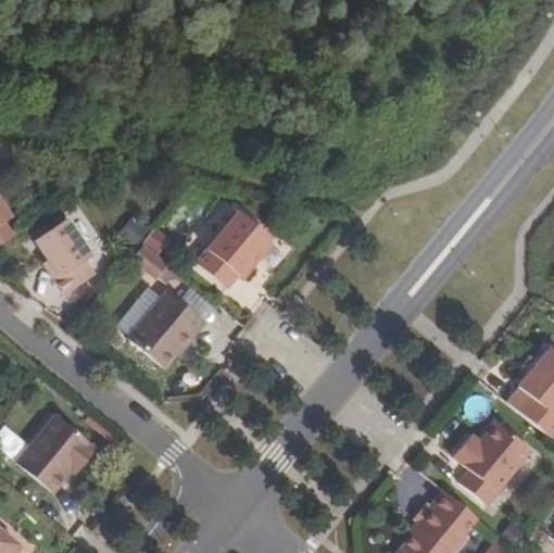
[(0,242),(14,234),(4,218),(11,213),(0,197),(0,242)]
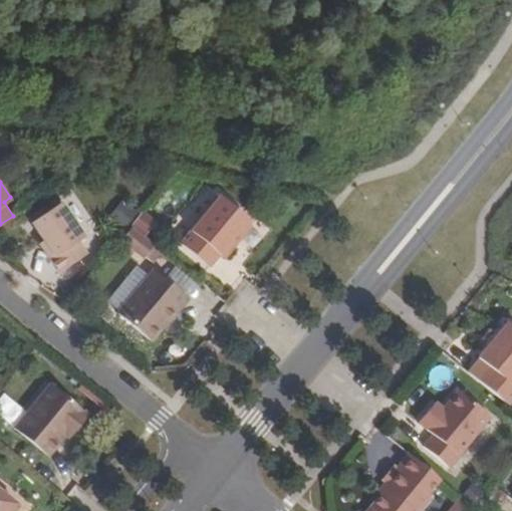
[(248,217),(220,194),(181,241),(210,264),(219,252),(225,256),(236,244),(231,239),(247,219),(248,217)]
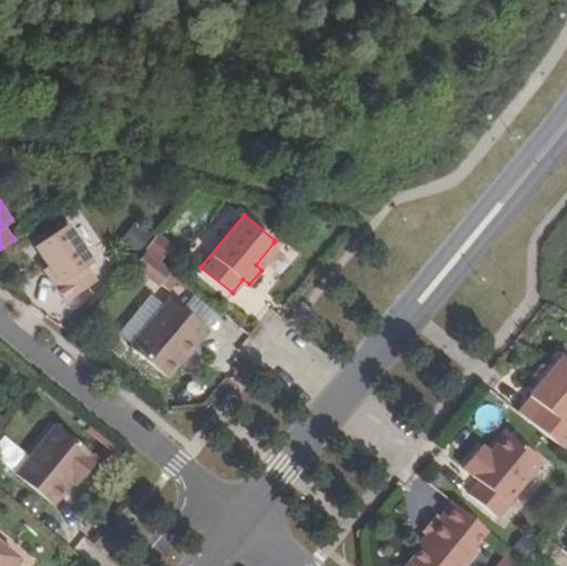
[(137,247),(151,230),(138,219),(123,236),(137,247)]
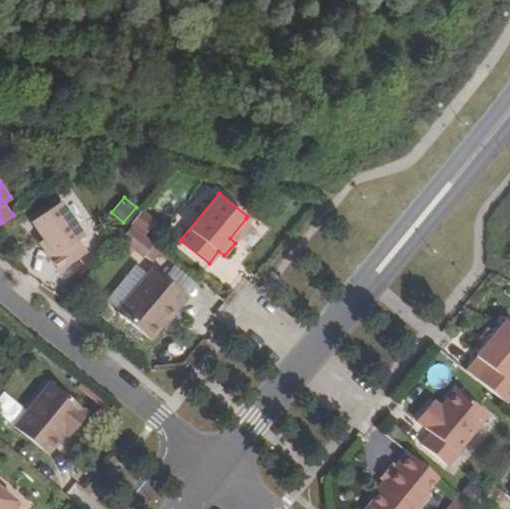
[(50,255),(59,268),(86,251),(77,237),(83,232),(61,199),(32,219),(43,236),(54,252),(50,255)]
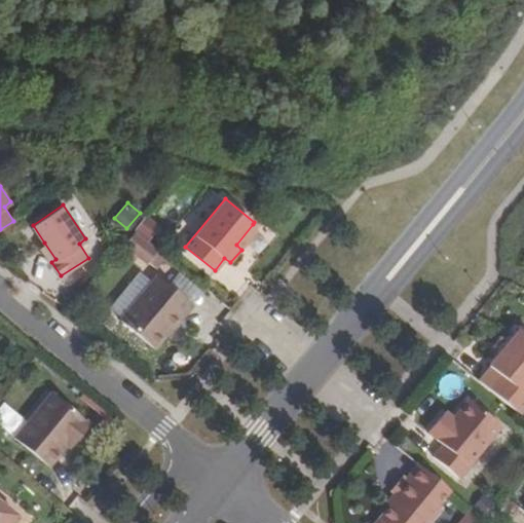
[(236,245),(241,250),(258,228),(253,224),(236,245)]
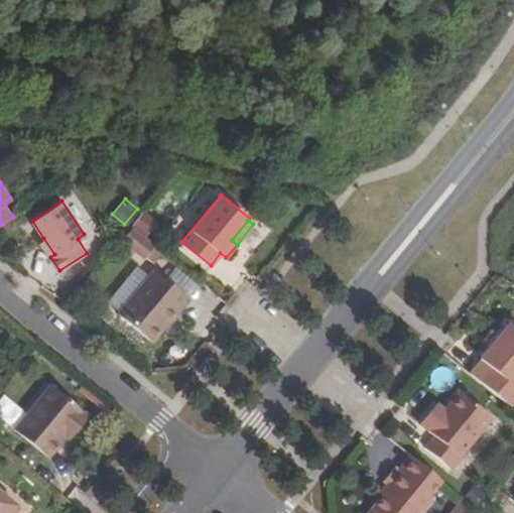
[(122,241),(155,265),(165,251),(132,227),(122,241)]
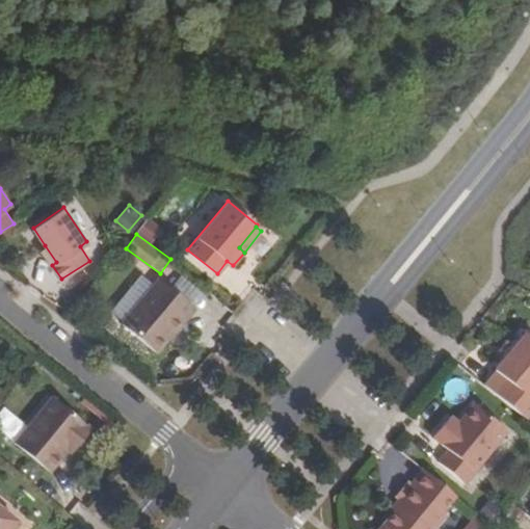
[(41,248),(52,265),(56,262),(45,245),(41,248)]
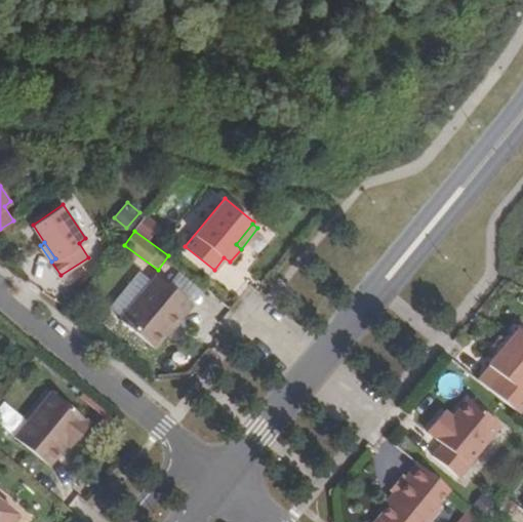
[(191,296),(199,286),(178,272),(171,282),(191,296)]
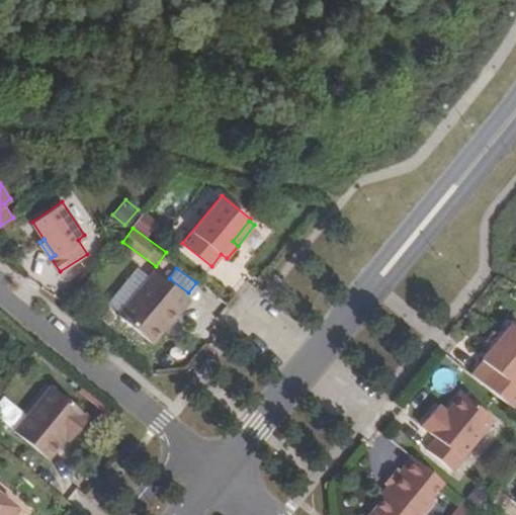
[(157,270),(120,314),(154,342),(170,323),(171,324),(192,298),(157,270)]
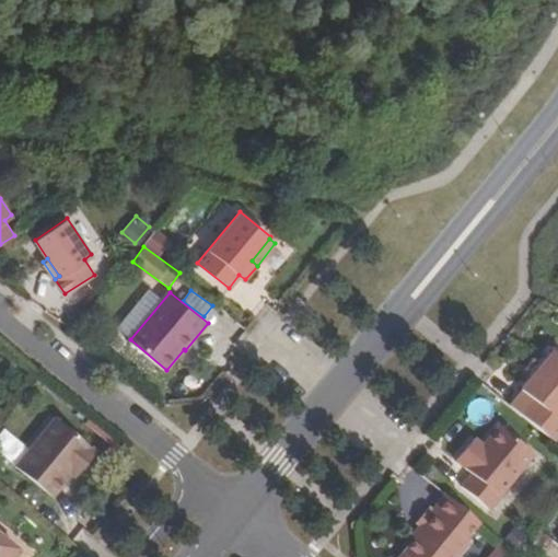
[(523,414),(555,440),(557,436),(557,416),(557,352),(554,350),(523,389),(535,398),(523,414)]
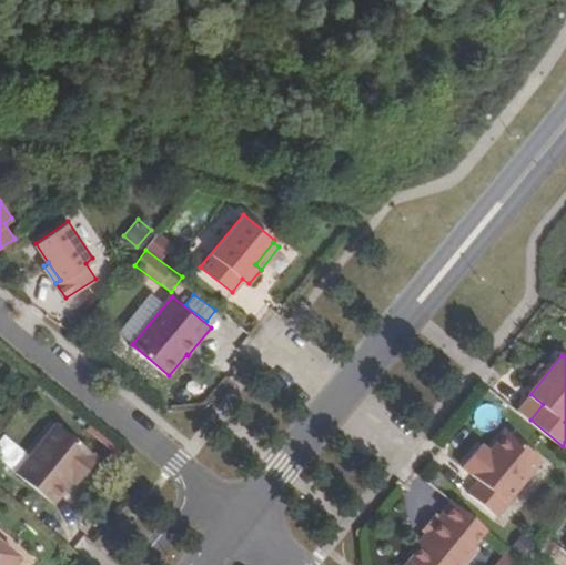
[(18,471),(56,502),(74,478),(81,471),(86,474),(100,456),(58,422),(18,471)]
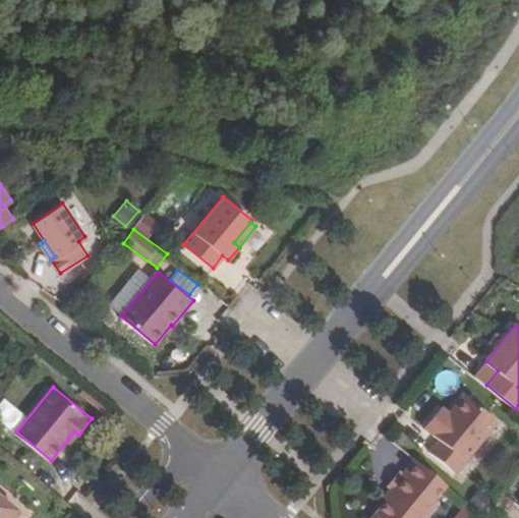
[(458,472),(505,416),(471,389),(452,412),(447,418),(440,412),(426,426),(442,440),(431,451),(458,472)]
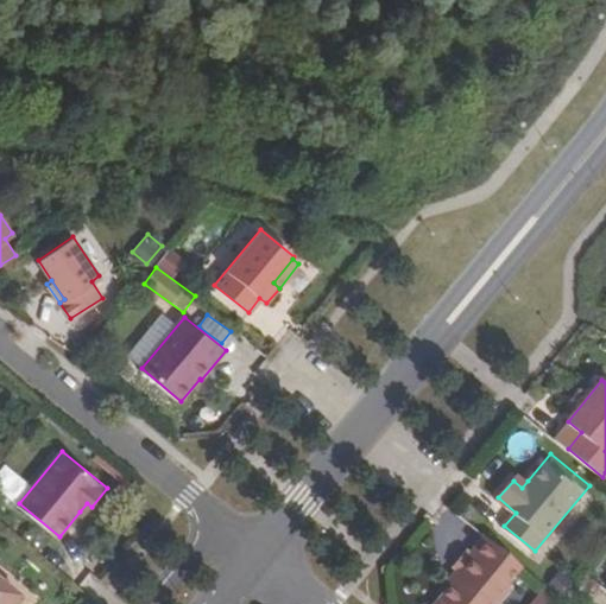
[(522,488),(528,481),(518,474),(513,481),(522,488)]
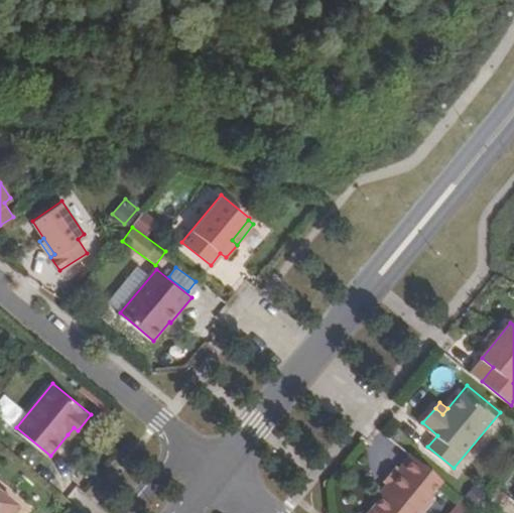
[(72,437),(78,430),(74,427),(68,434),(72,437)]
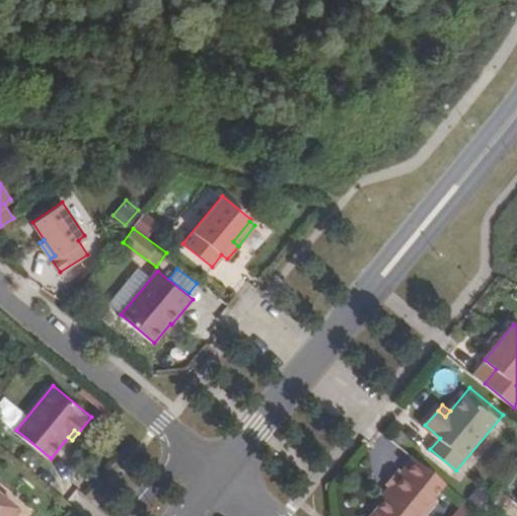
[(423,515),(437,500),(433,497),(445,482),(415,456),(402,471),(398,468),(387,482),(394,487),(385,499),(375,510),(369,515),(423,515)]
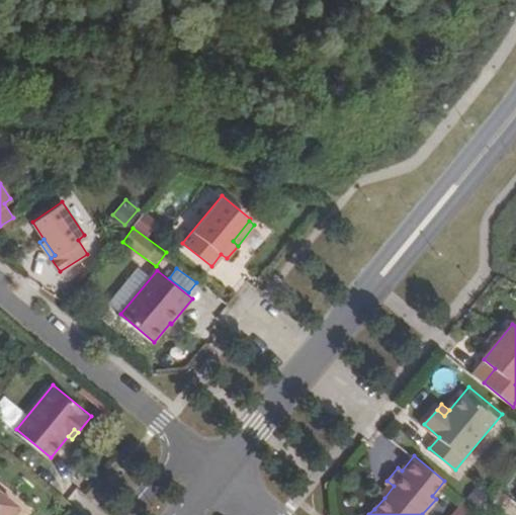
[(384,498),(394,486),(390,484),(381,495),(384,498)]
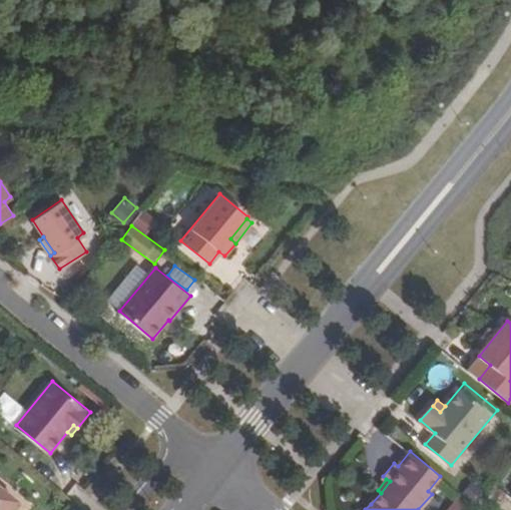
[(0,509),(11,509),(18,502),(0,486),(0,509)]
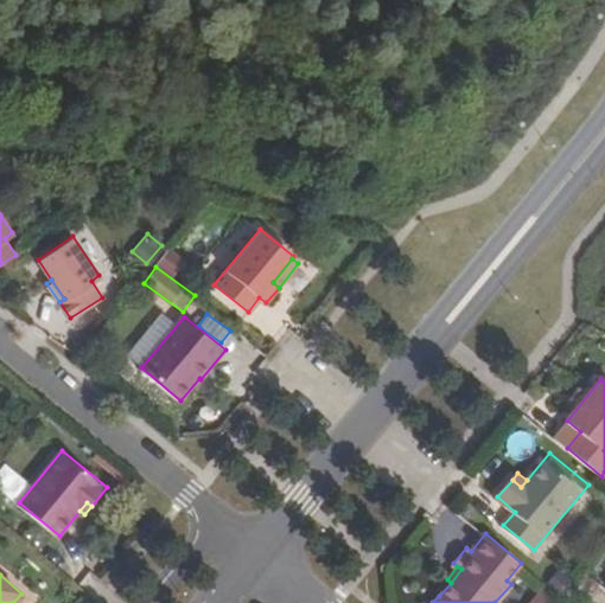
[(541,584),(527,602),(553,602),(559,597),(541,584)]
